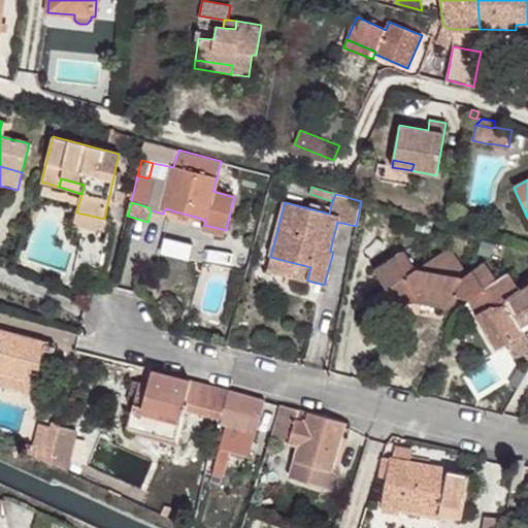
[(104,219),(76,212),(73,225),(75,225),(101,232),(104,219)]
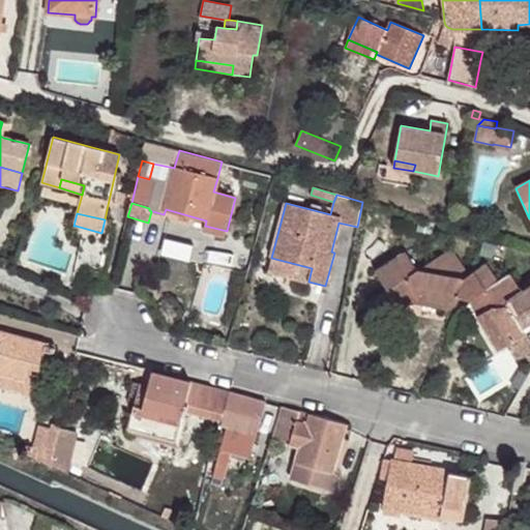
[(101,233),(76,226),(71,239),(82,241),(76,271),(106,277),(114,237),(108,236),(106,243),(99,242),(101,233)]
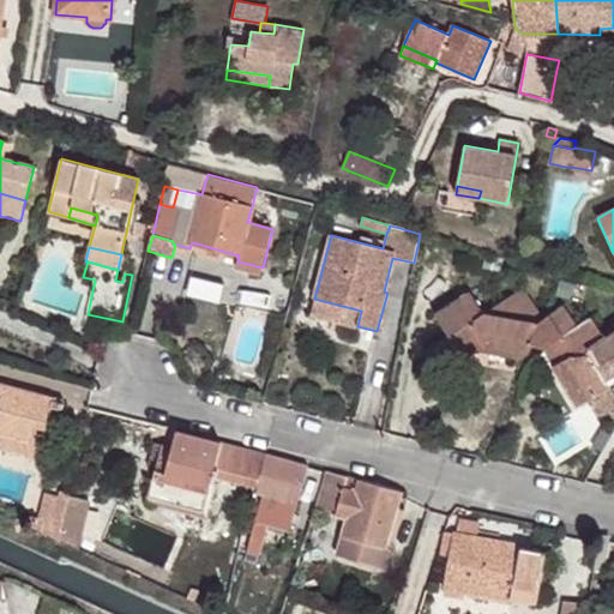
[(260,274),(263,268),(238,262),(235,268),(260,274)]
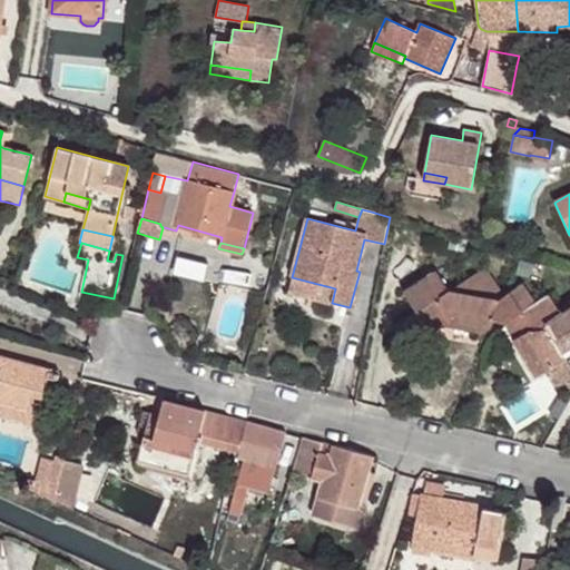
[(436,271),(404,292),(416,312),(394,325),(409,347),(443,326),(450,322),(474,326),(480,334),(492,326),(493,320),(505,323),(509,321),(519,315),(505,296),(484,267),(449,291),(436,271)]
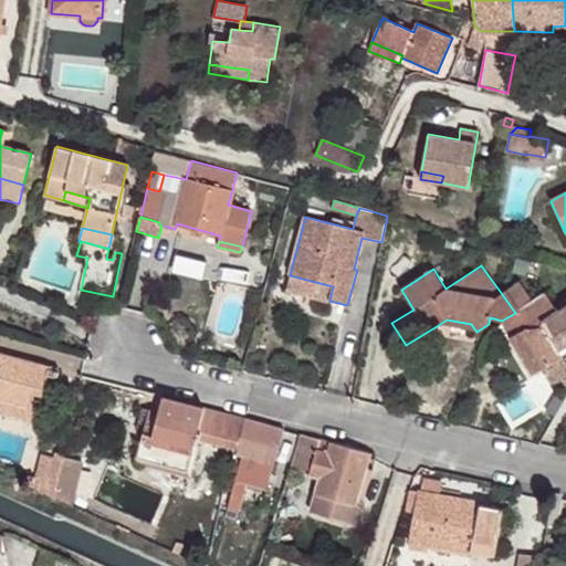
[(329,301),(333,286),(290,275),(286,291),(329,301)]
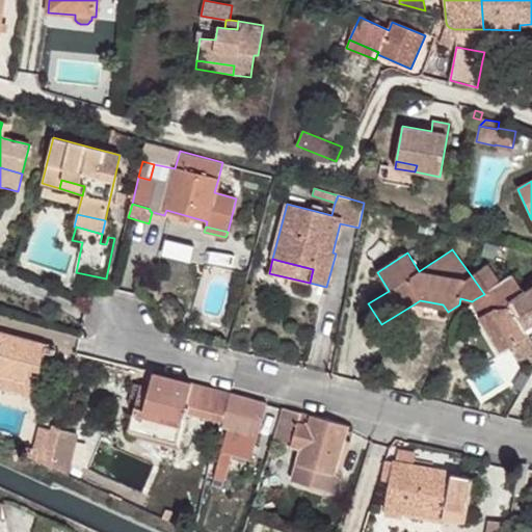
[(487,265),(472,276),(484,294),(475,299),(484,314),(481,317),(479,318),(500,352),(511,346),(520,361),(531,353),(531,340),(529,335),(524,327),(531,322),(531,288),(524,293),(512,275),(500,283),(487,265)]
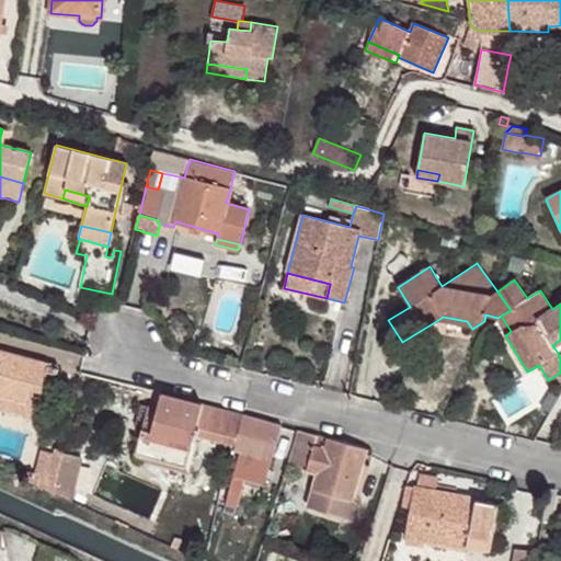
[(501,316),(497,318),(507,334),(511,331),(501,316)]
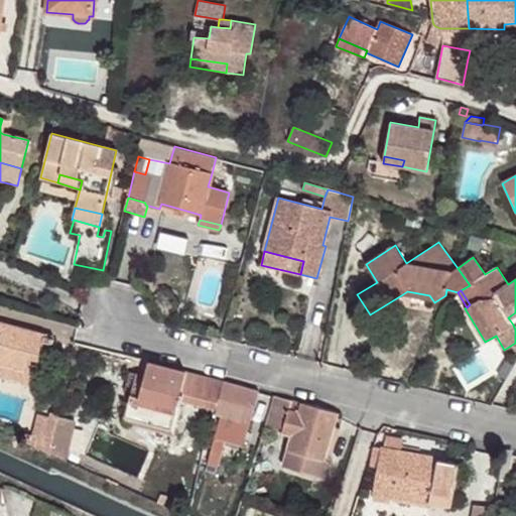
[(407,291),(401,295),(434,302),(429,295),(407,291)]
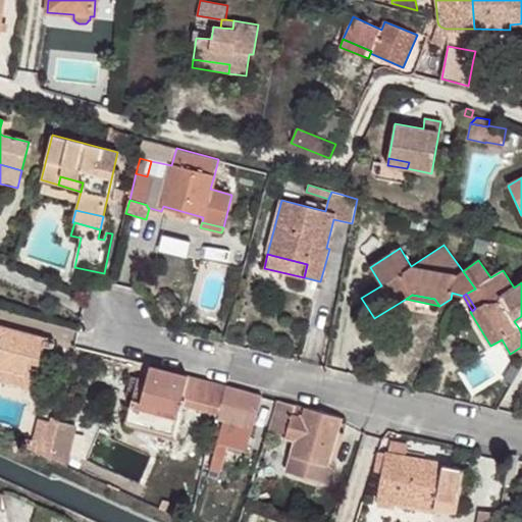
[(47,338),(0,325),(0,380),(21,386),(29,363),(40,366),(45,347),(47,338)]
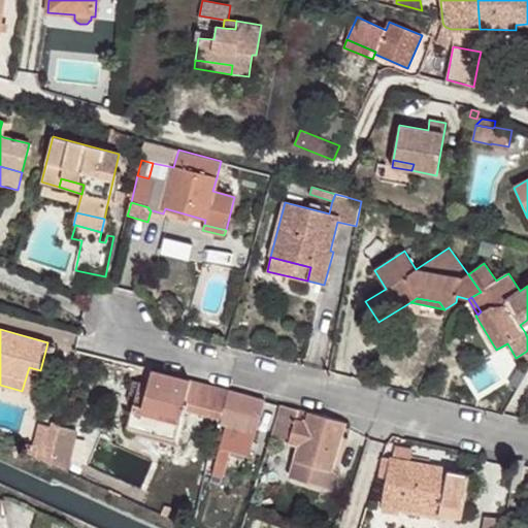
[(54,349),(56,344),(47,342),(45,351),(51,352),(52,352),(53,351),(54,349)]
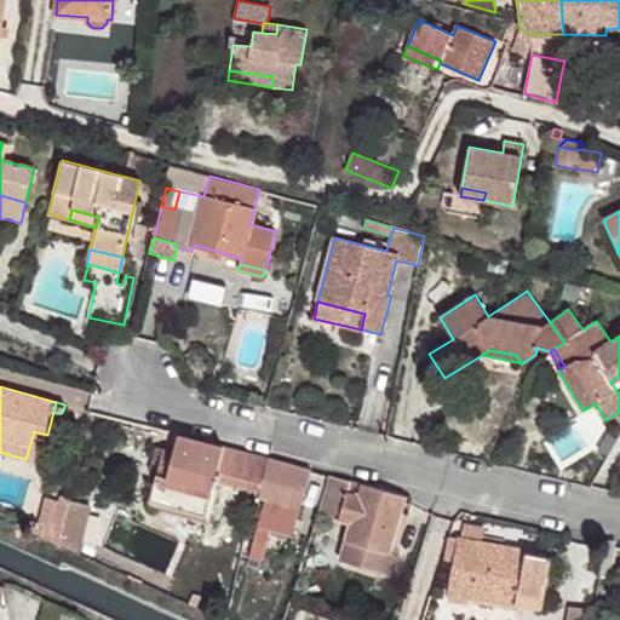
[(39,463),(47,435),(34,431),(26,459),(39,463)]
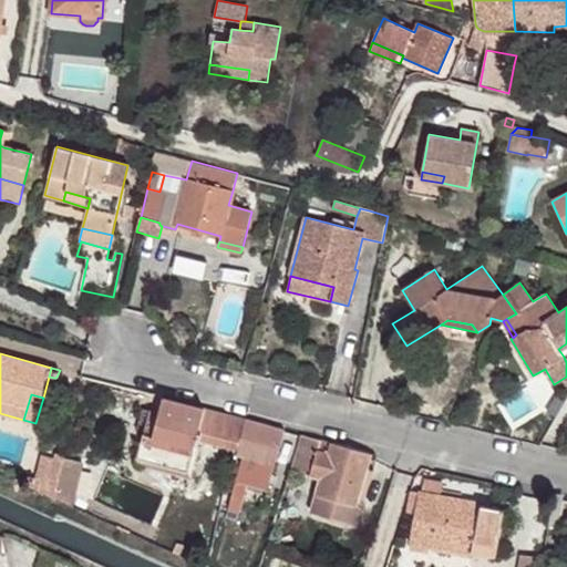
[(196,441),(219,446),(227,415),(164,398),(160,413),(154,433),(145,431),(137,460),(187,473),(196,441)]
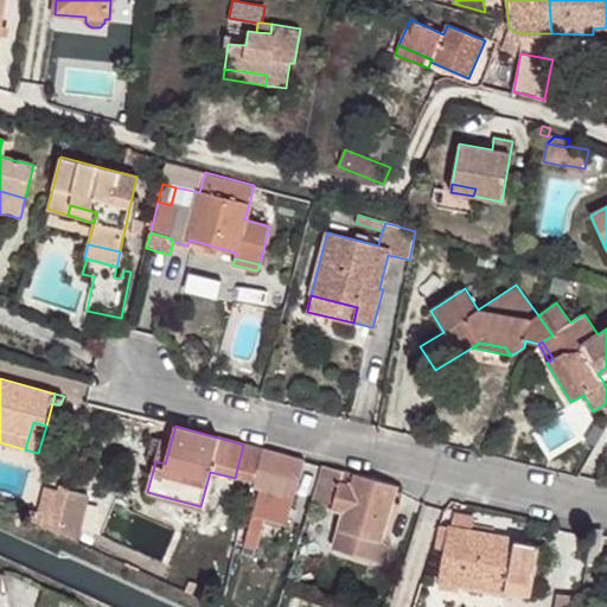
[(155,461),(165,464),(171,442),(152,438),(146,459),(155,461)]
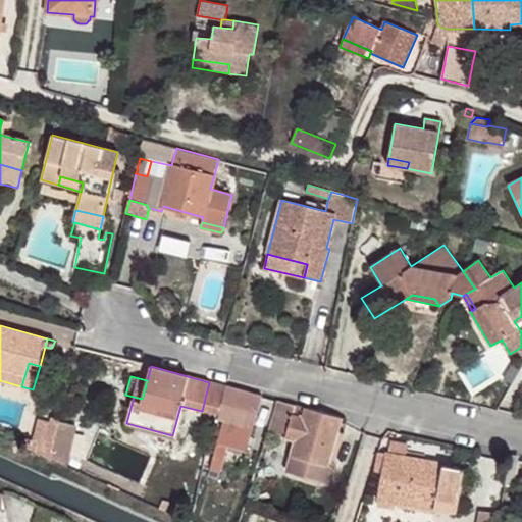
[(219,415),(226,386),(209,382),(202,411),(219,415)]
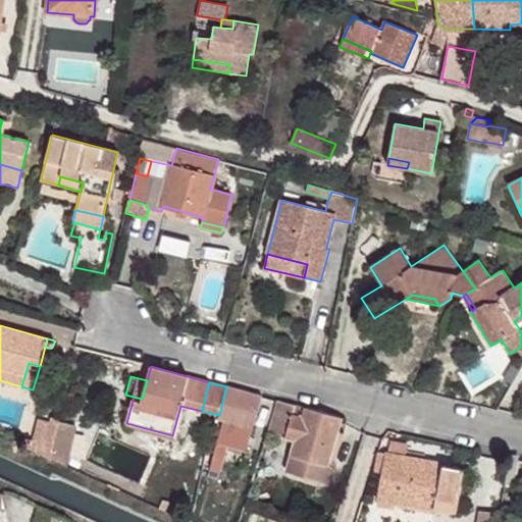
[(253,426),(262,397),(226,386),(219,415),(217,420),(221,420),(252,429),(253,426)]
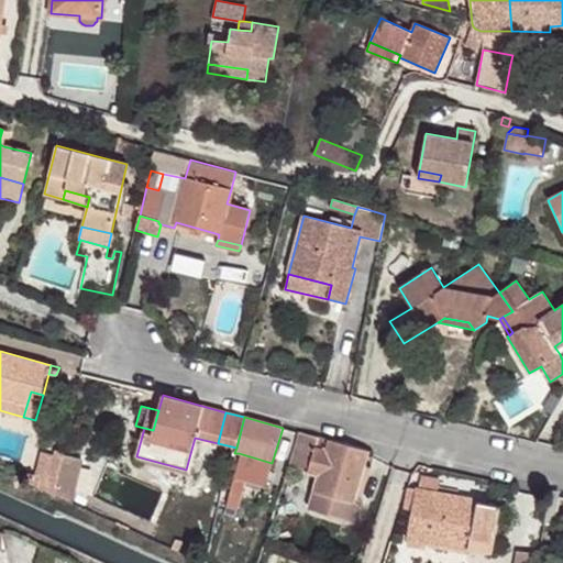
[(316,446),(318,438),(300,432),(289,465),(309,471),(308,472),(319,475),(309,509),(353,522),(357,503),(354,501),(367,451),(328,440),(324,449),(316,446)]
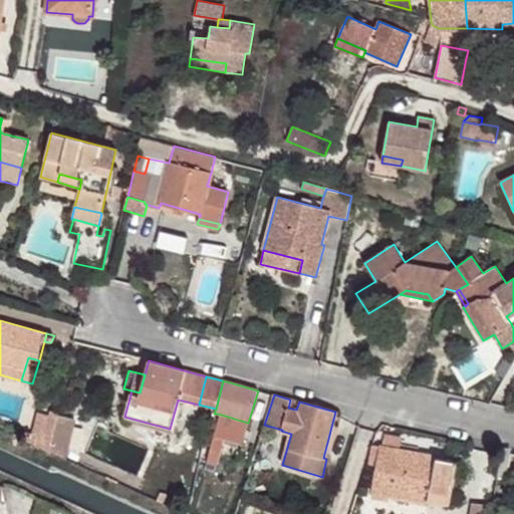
[(58,416),(38,411),(31,434),(29,442),(48,452),(50,446),(56,423),(58,416)]
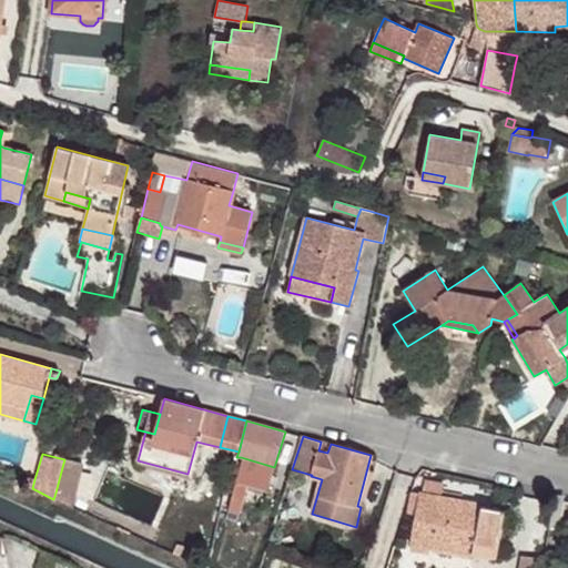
[(81,472),(83,464),(64,459),(62,467),(81,472)]
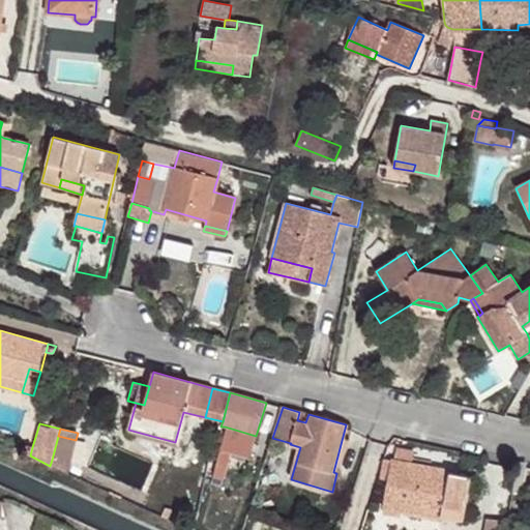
[(272,438),(257,433),(256,436),(249,458),(264,463),(272,438)]
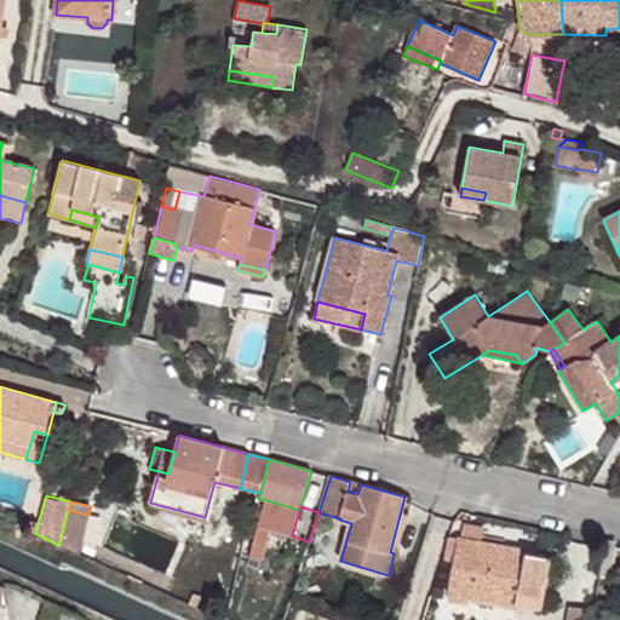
[(81,543),(89,515),(68,510),(61,538),(81,543)]
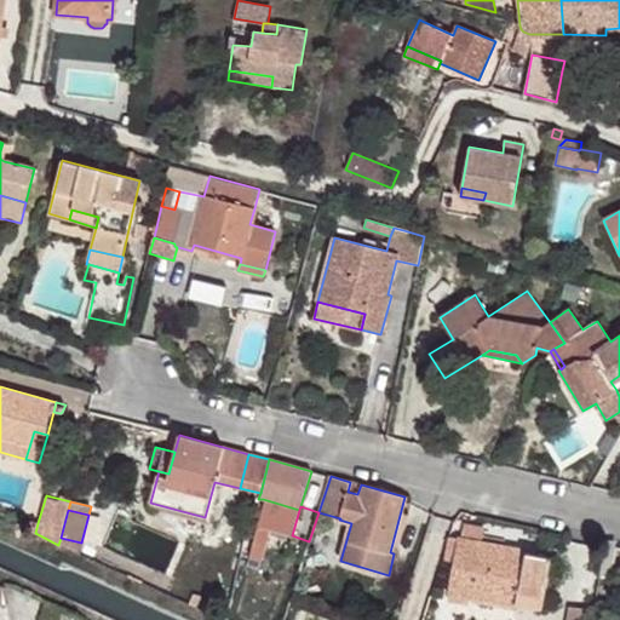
[(28,529),(35,533),(38,523),(30,521),(28,529)]
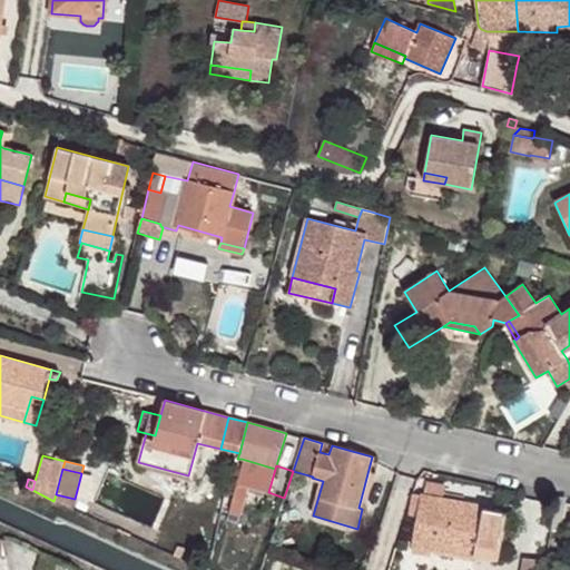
[(418,517),(411,548),(435,551),(435,546),(474,554),(474,556),(499,560),(505,513),(483,509),(483,505),(443,498),(445,485),(426,482),(424,494),(421,494),(420,502),(418,517)]
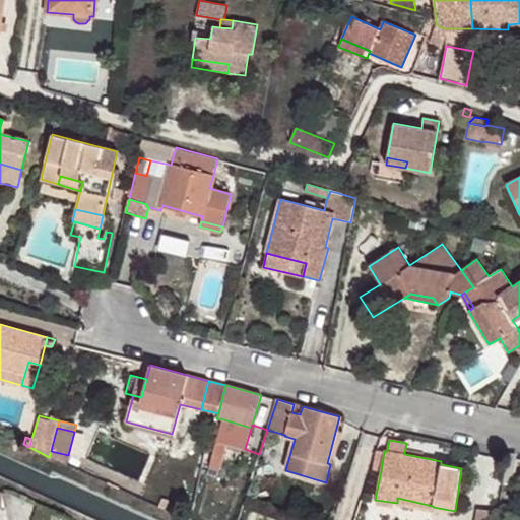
[(231,473),(251,479),(259,454),(245,449),(239,447),(231,473)]
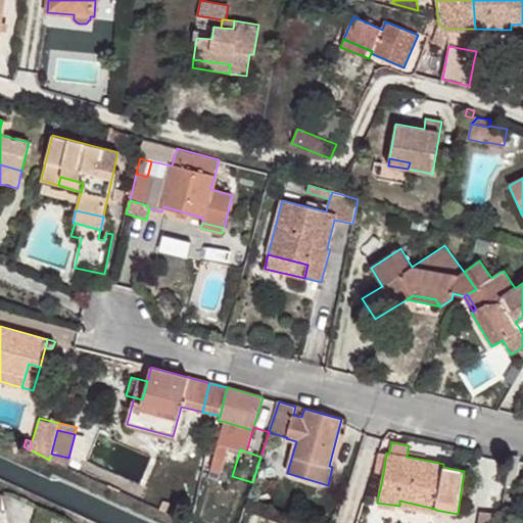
[(385,461),(378,459),(376,473),(383,474),(385,461)]
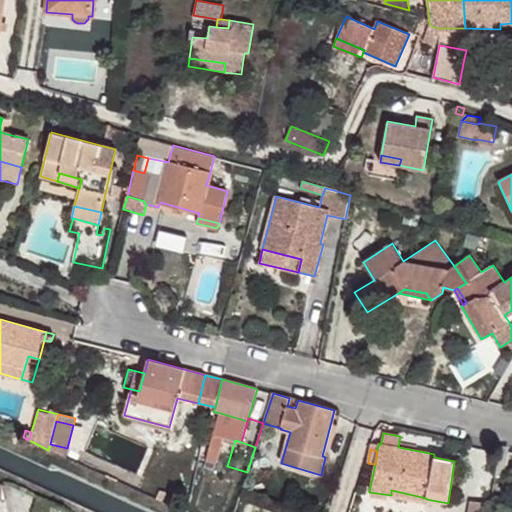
[(391,495),(390,498),(425,504),(426,499),(426,498),(391,490),(391,495)]
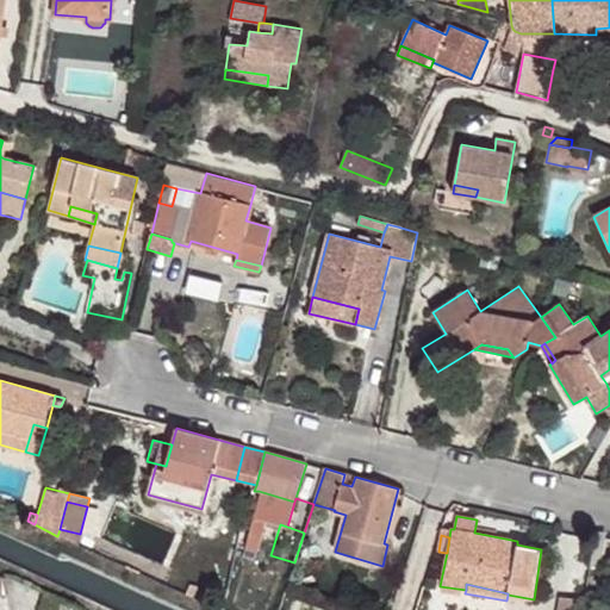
[(584,609),(586,599),(565,598),(561,609),(584,609)]
